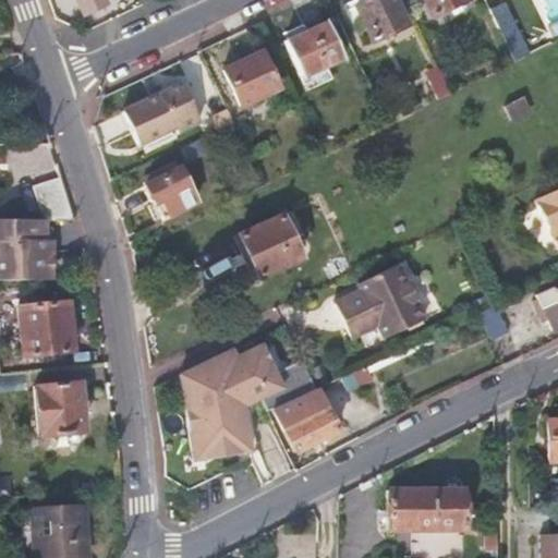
[(102,0),(74,0),(81,14),(105,2),(102,0)]
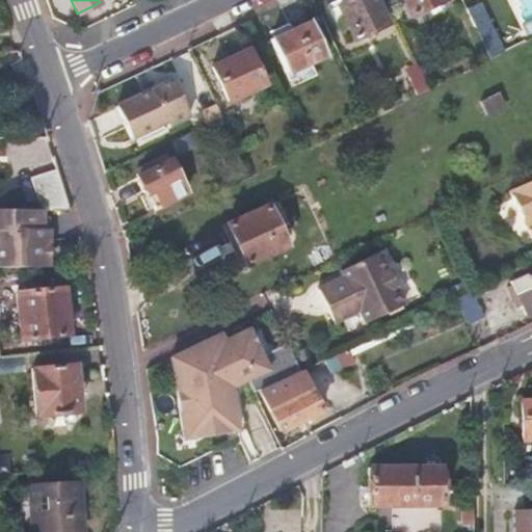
[(388,24),(376,0),(348,0),(336,6),(352,41),(388,24)]
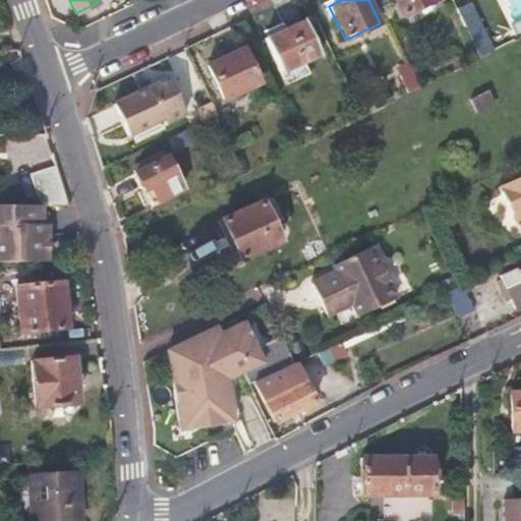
[(395,0),(402,15),(435,0),(395,0)]
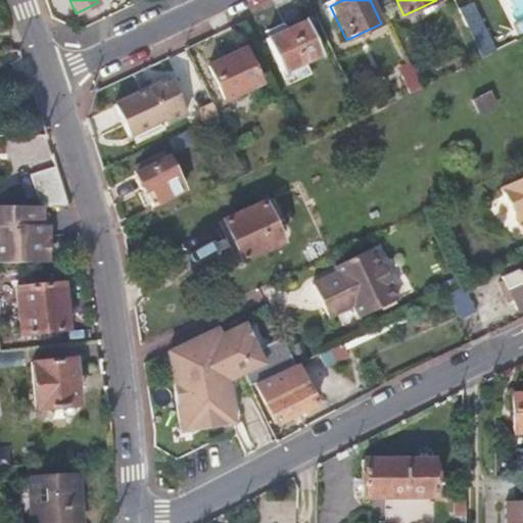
[(304,18),(265,38),(282,74),(322,55),(304,18)]
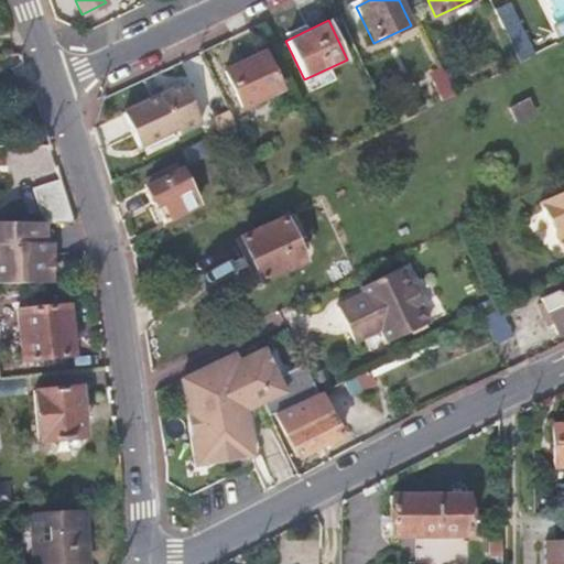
[(518,62),(532,55),(519,25),(505,32),(518,62)]
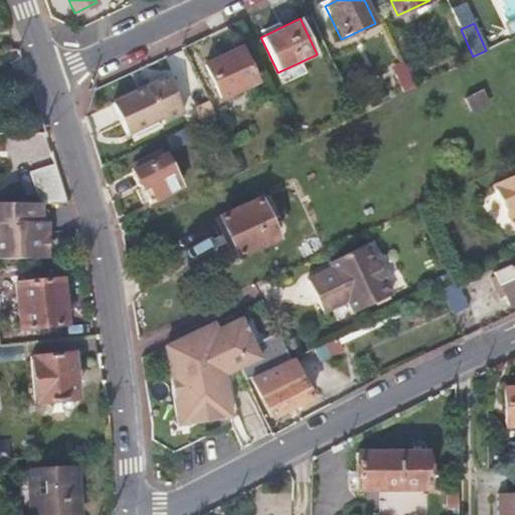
[(239,45),(203,62),(219,99),(256,81),(239,45)]
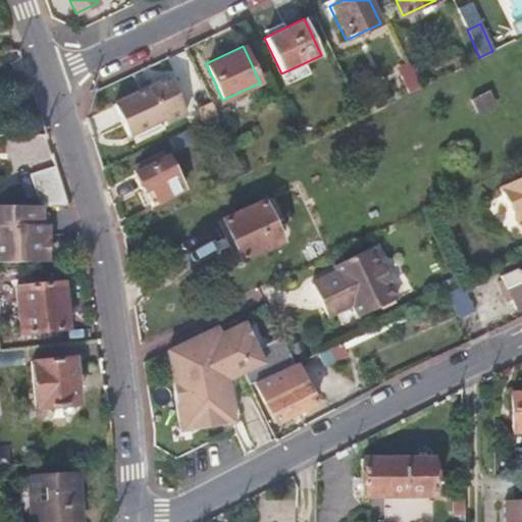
[(148,87),(113,103),(126,135),(163,118),(148,87)]
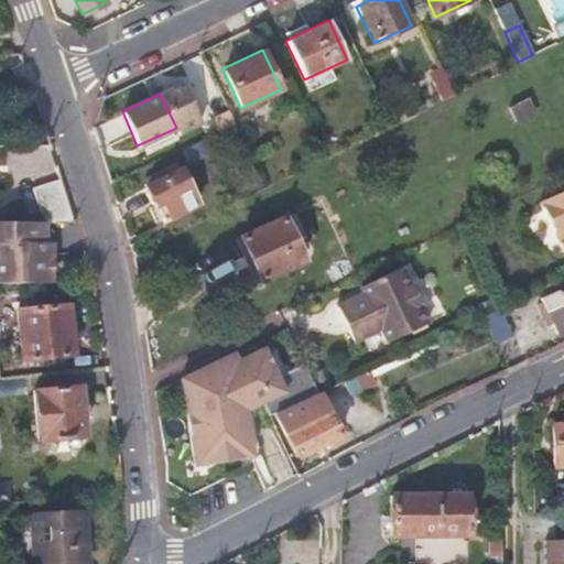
[(528,98),(510,108),(517,123),(537,114),(528,98)]
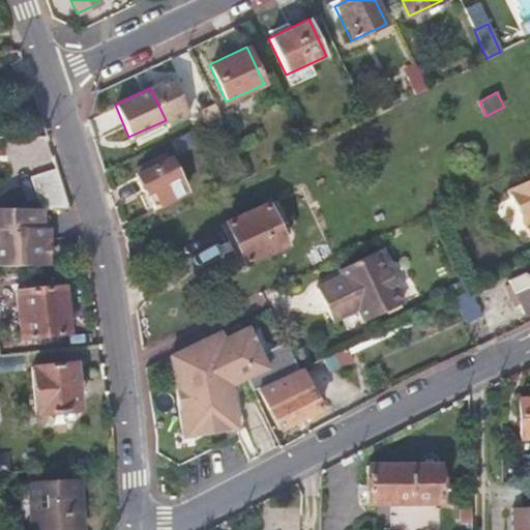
[(135,174),(153,208),(186,190),(169,156),(135,174)]
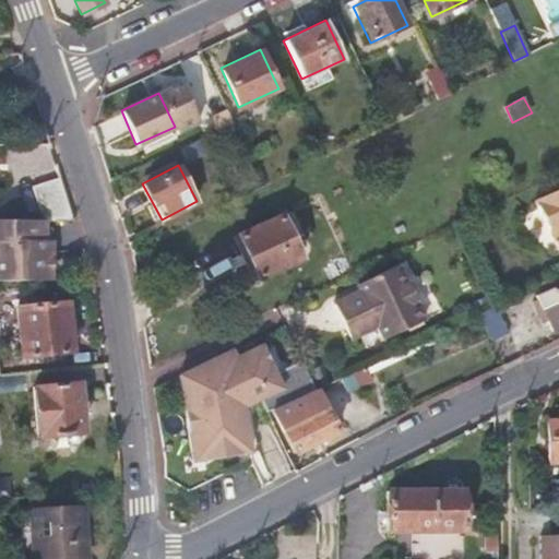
[(72,221),(58,176),(31,186),(43,221),(45,221),(72,221)]
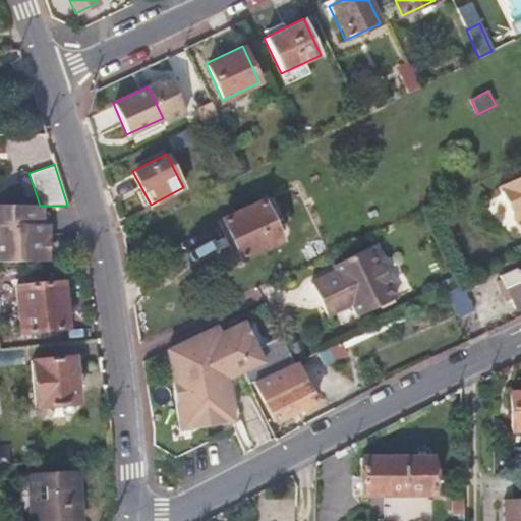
[(509,216),(517,219),(520,227),(520,173),(500,183),(506,196),(503,204),(509,216)]
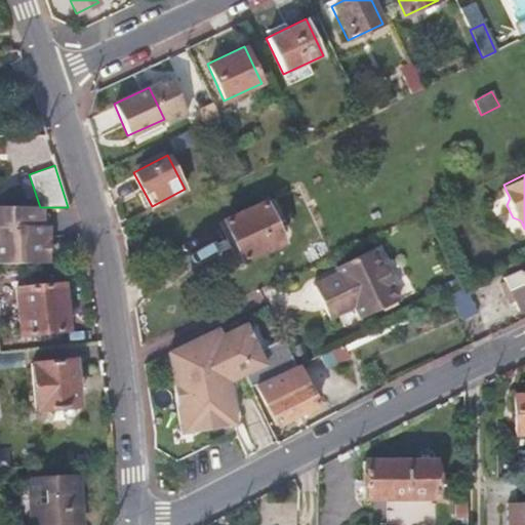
[(266,201),(265,200),(223,218),(241,261),(284,243),(266,201)]
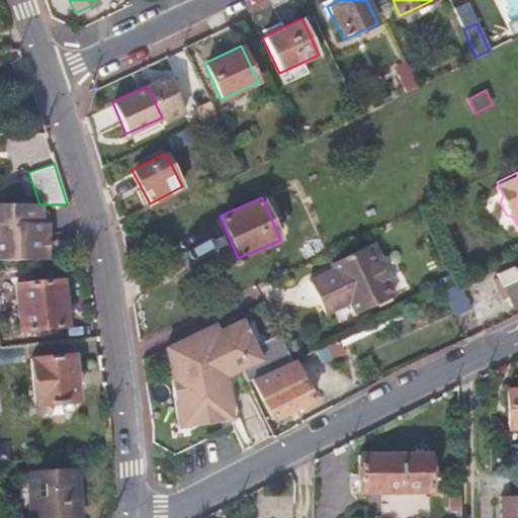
[(39,204),(0,203),(0,260),(48,261),(48,234),(48,223),(41,223),(41,204),(39,204)]
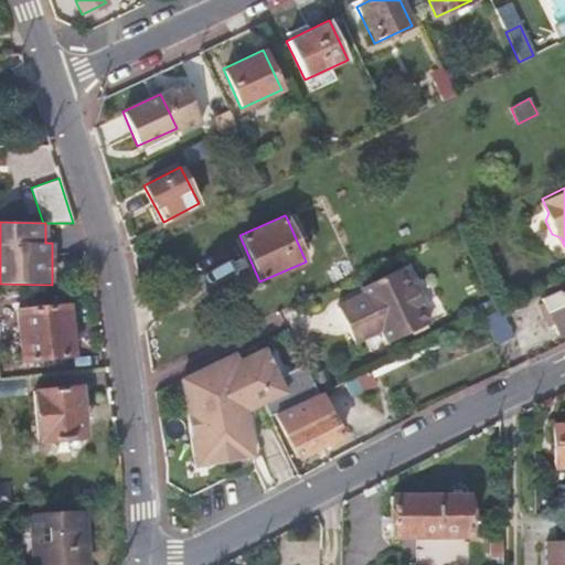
[(429,323),(405,268),(362,288),(365,294),(338,305),(354,342),(381,330),(387,343),(429,323)]
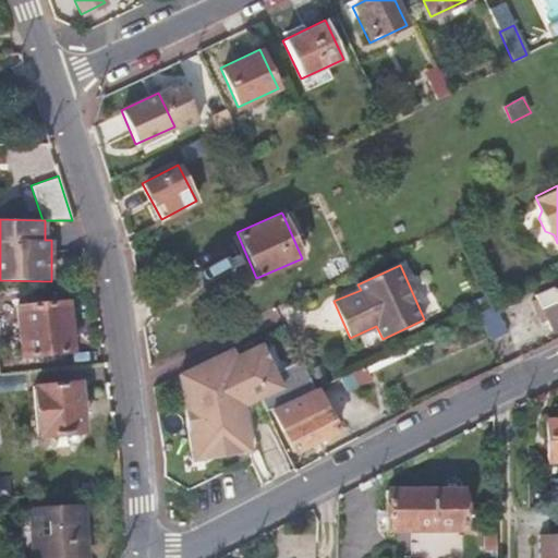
[(528,296),(533,307),(538,305),(543,316),(546,326),(550,329),(557,330),(557,329),(557,286),(548,290),(547,288),(528,296)]
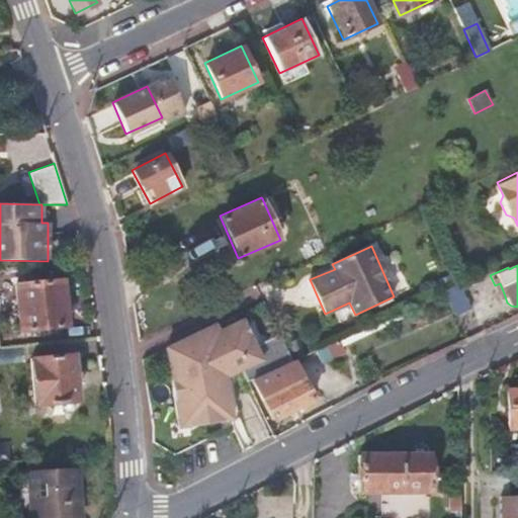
[(13,284),(18,332),(66,328),(60,280),(13,284)]
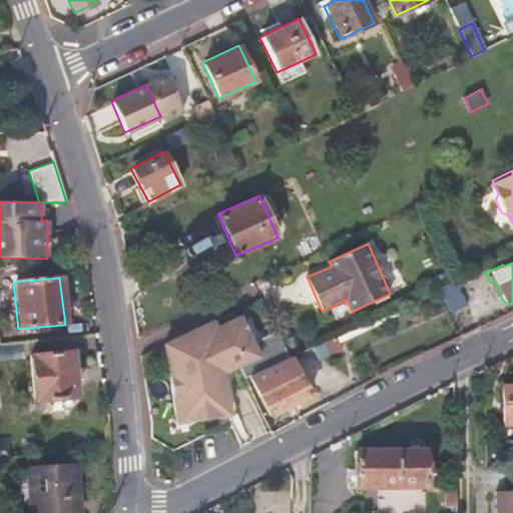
[(438,289),(450,314),(467,306),(455,281),(438,289)]
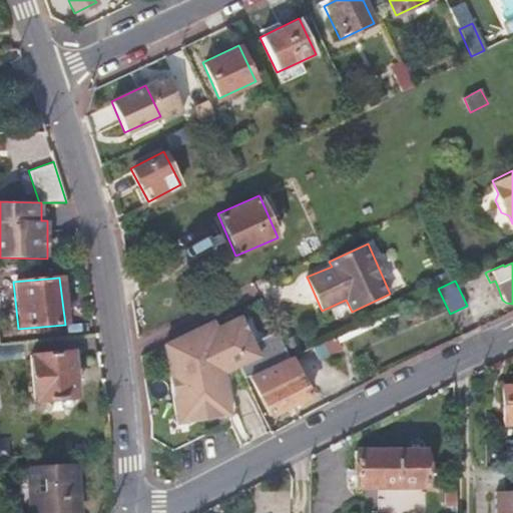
[(494,294),(499,291),(495,281),(490,283),(494,294)]
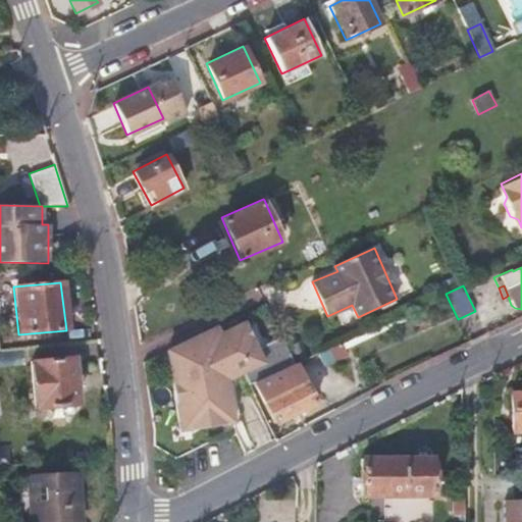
[(244,371),(246,377),(250,384),(269,375),(293,364),(281,337),(256,349),(244,321),(219,332),(216,326),(171,346),(174,361),(168,363),(178,424),(190,422),(191,427),(222,423),(221,418),(232,417),(227,379),(244,371)]
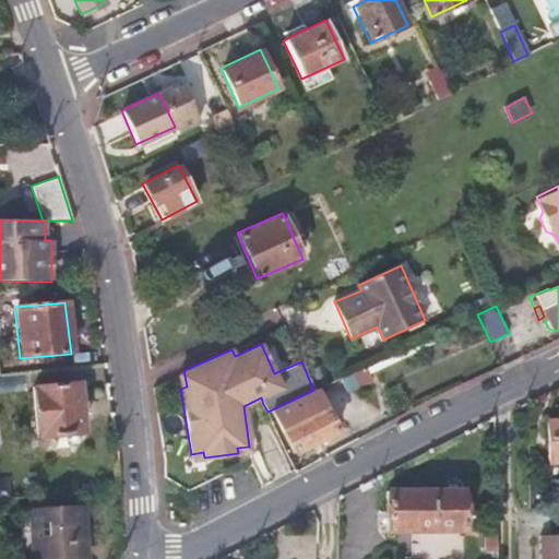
[(187,387),(183,370),(177,372),(180,389),(187,387)]
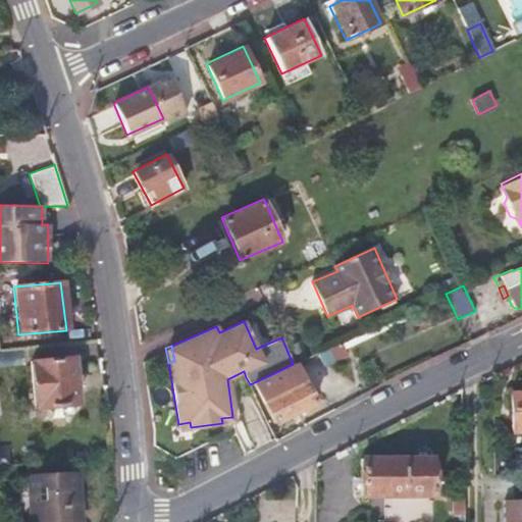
[(30,363),(35,408),(74,405),(70,359),(30,363)]
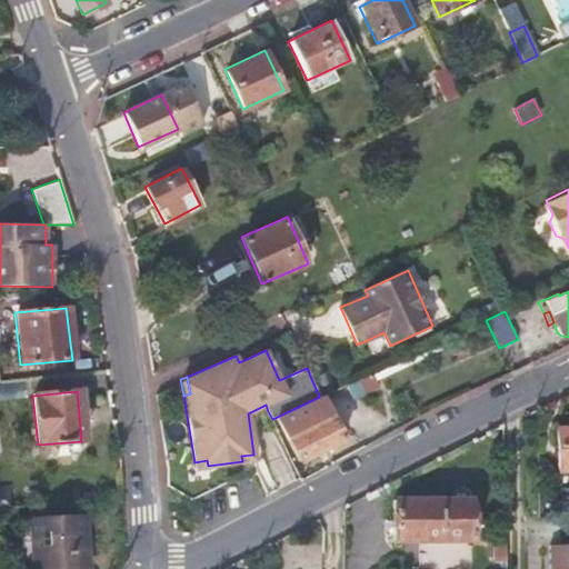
[(278,416),(299,461),(346,438),(326,395),(278,416)]
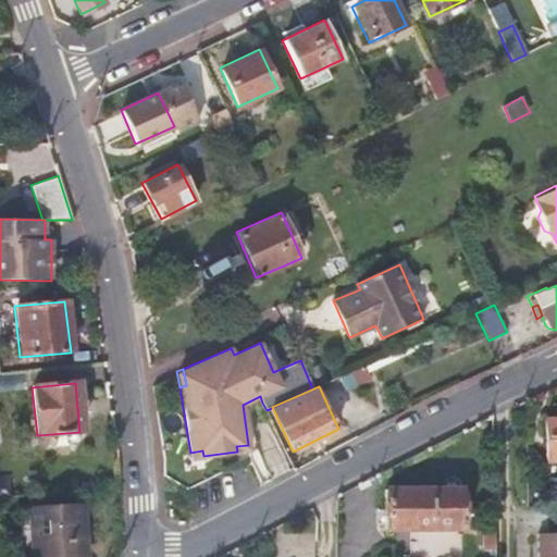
[(249,408),(262,403),(260,396),(243,405),(248,445),(236,446),(237,452),(256,449),(249,408)]
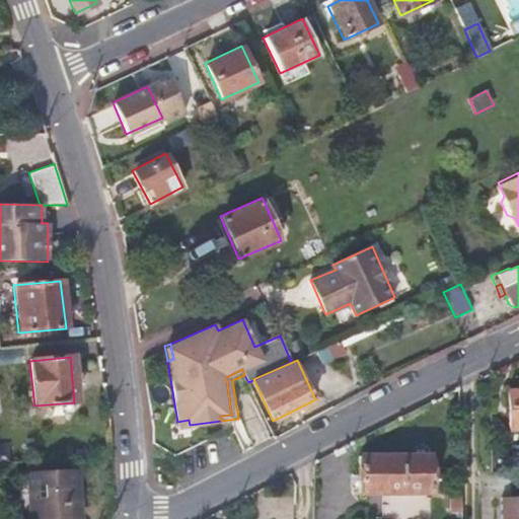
[(518,428),(518,389),(508,390),(509,429),(518,428)]
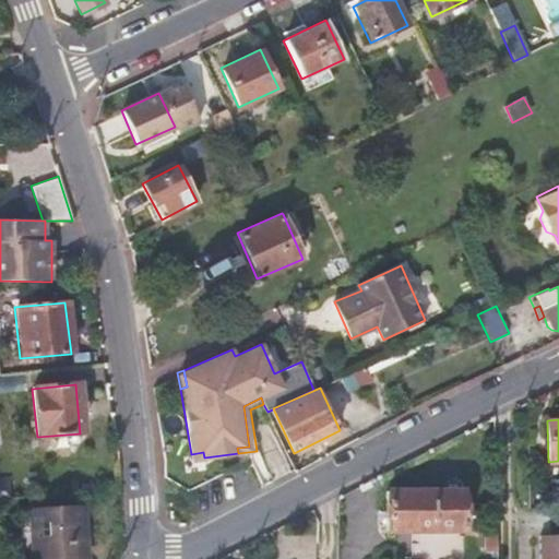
[(388,490),(388,531),(462,530),(462,489),(388,490)]
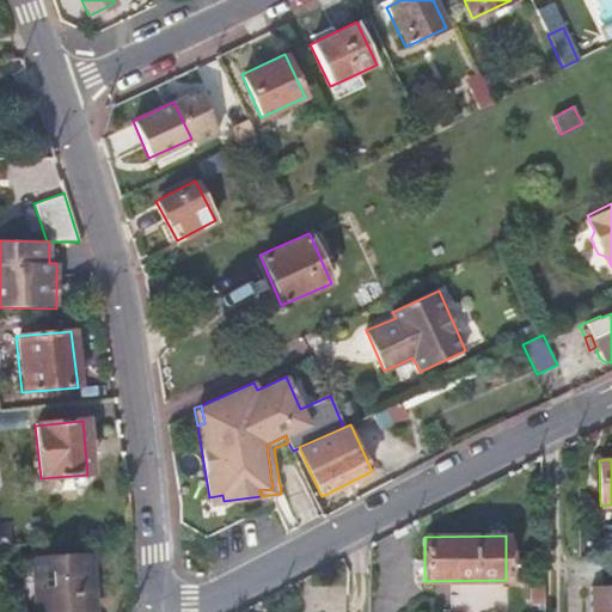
[(31,560),(34,611),(92,611),(91,557),(31,560)]
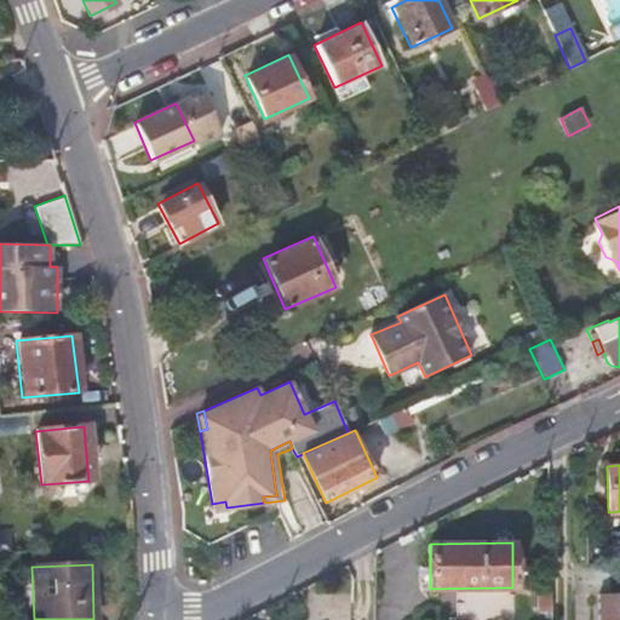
[(551,609),(551,587),(539,589),(539,610),(551,609)]
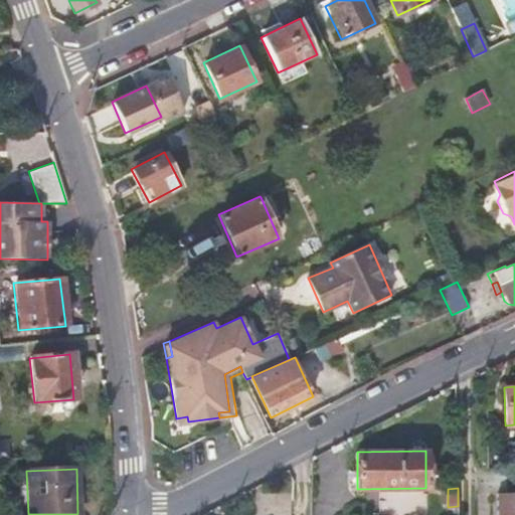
[(514,514),(514,491),(496,492),(496,514),(514,514)]
